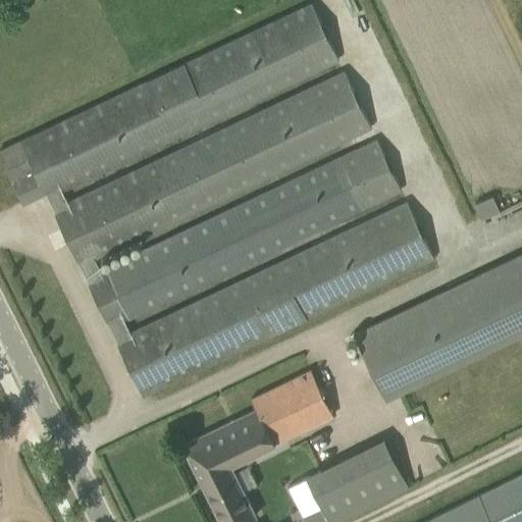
[(128,331),(124,321),(99,267),(95,259),(66,201),(62,191),(338,60),(311,1),(0,149),(0,155),(24,206),(47,195),(55,212),(54,212),(77,260),(79,260),(89,282),(88,282),(106,321),(107,320),(115,337),(128,331)]
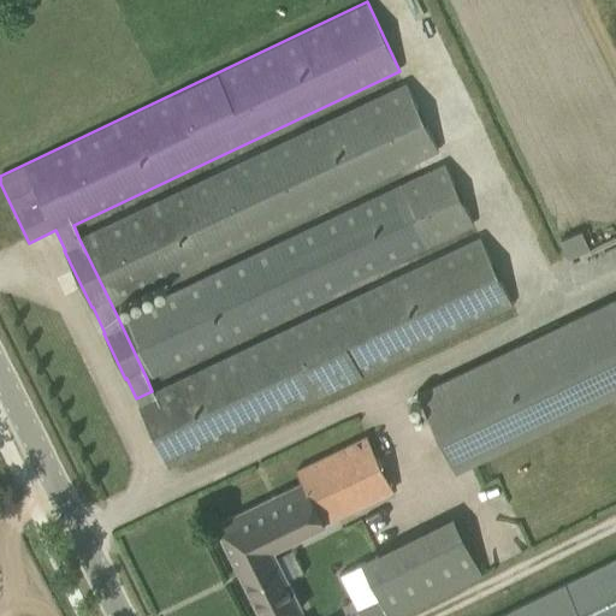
[(404,83),(78,237),(112,306),(437,152),(404,83)]
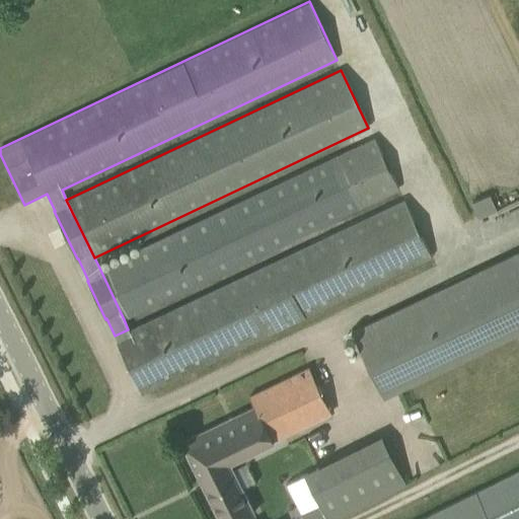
[(98,266),(124,319),(398,190),(373,136),(98,266)]
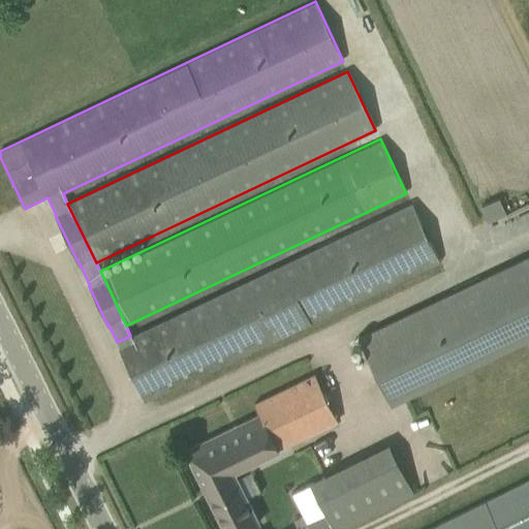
[(497,195),(477,203),(485,219),(503,212),(497,195)]
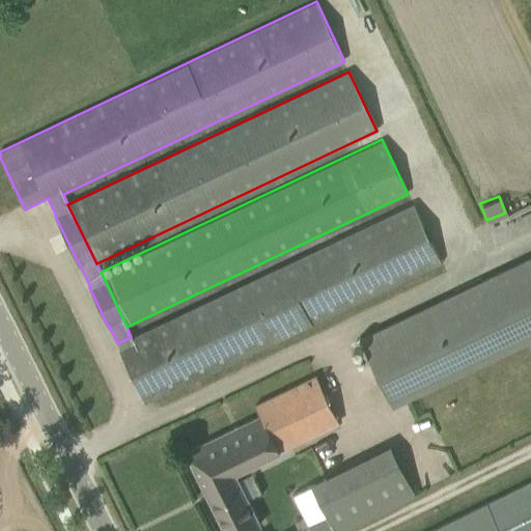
[(144,401),(439,259),(413,204),(131,337),(117,343),(120,348),(119,348),(144,401)]
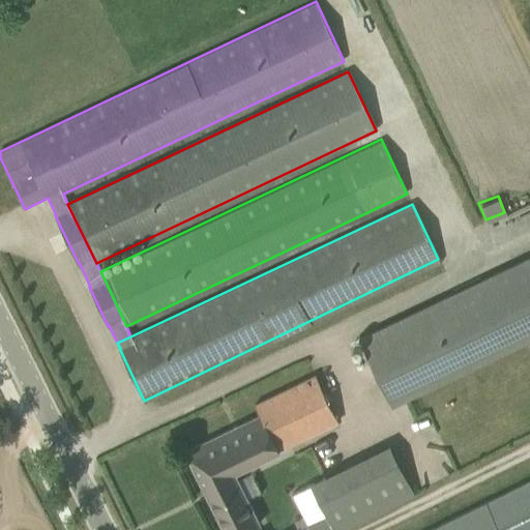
[(529,339),(529,256),(359,339),(390,405),(529,339)]
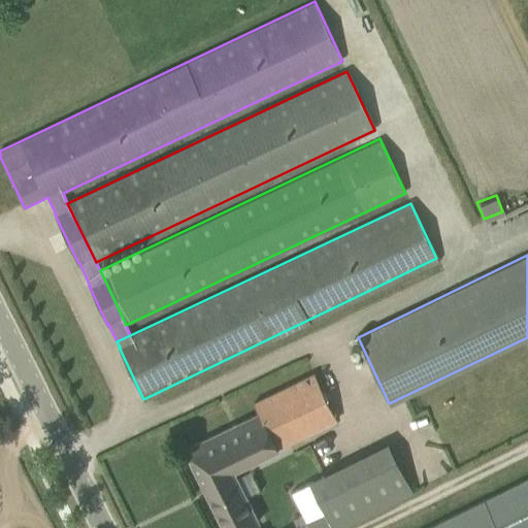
[(276,448),(334,419),(312,373),(253,402),(258,413),(185,450),(223,527),(243,527),(258,521),(233,470),(277,449),(276,448)]
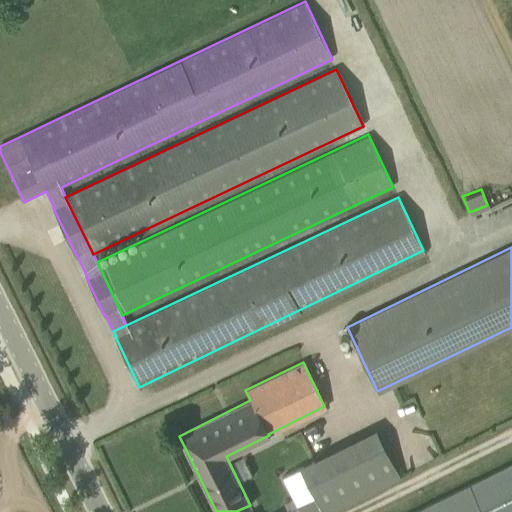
[(511,511),(511,463),(469,485),(482,511),(511,511)]
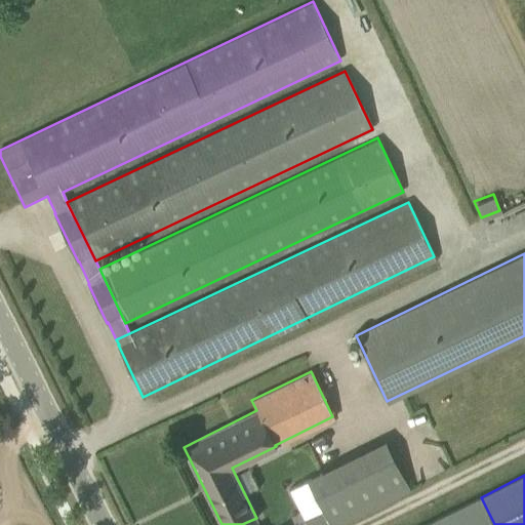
[(307,524),(331,524),(309,480),(288,489),(307,524)]
